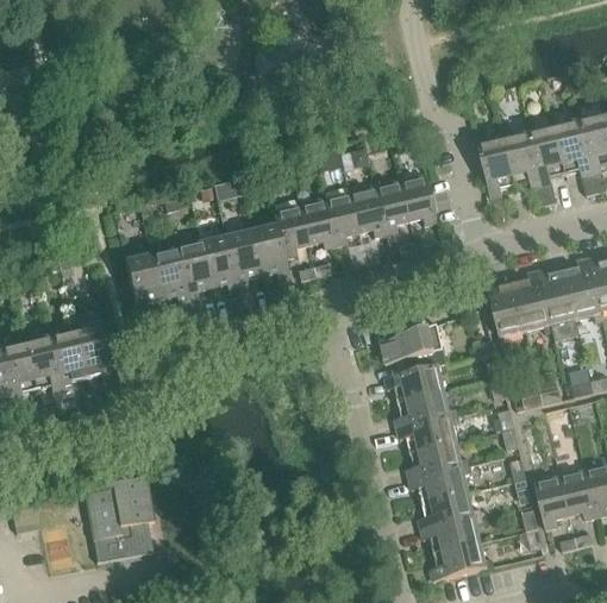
[(599,164),(606,162),(606,132),(602,114),(577,120),(595,193),(605,190),(599,164)]
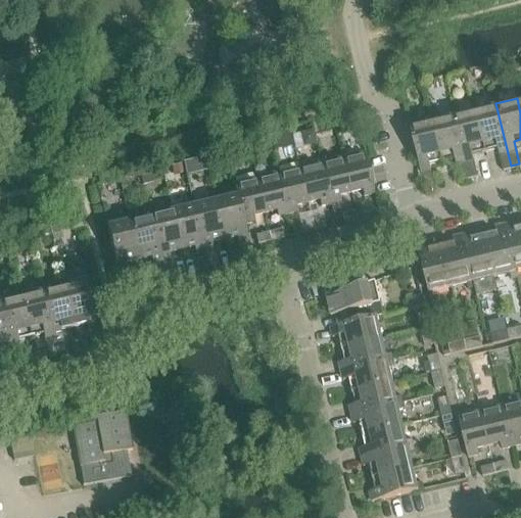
[(495,103),(474,108),(484,149),(496,146),(502,168),(511,166),(495,103)]
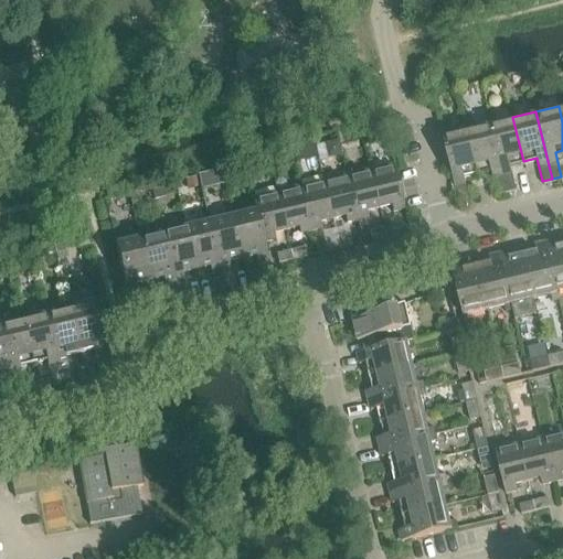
[(509,163),(523,161),(512,117),(489,122),(506,190),(514,187),(509,163)]
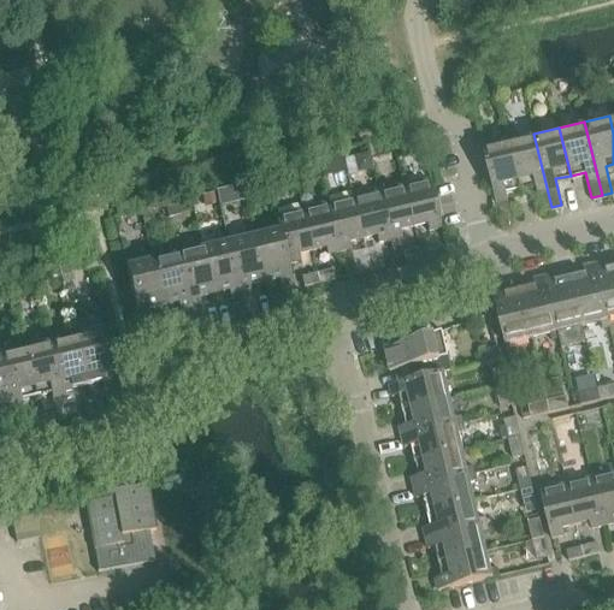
[(551,207),(533,134),(508,140),(519,188),(535,184),(541,209),(551,207)]
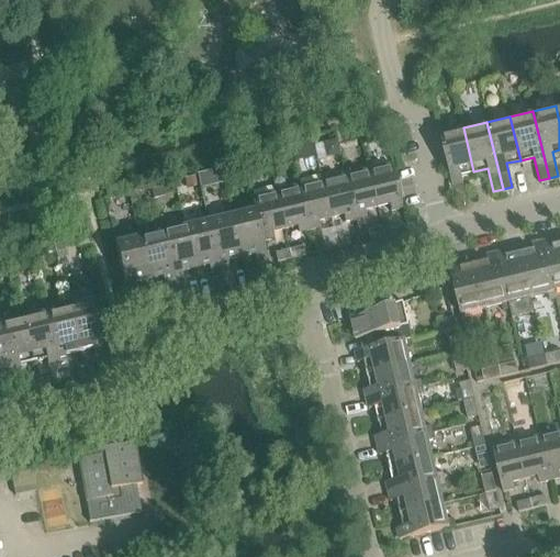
[(466,198),(460,174),(473,171),(463,127),(439,133),(456,200),(466,198)]
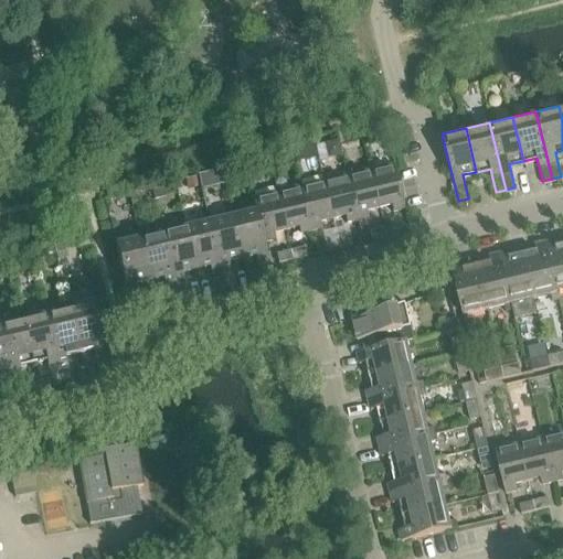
[(392,162),(369,168),(378,205),(389,202),(390,208),(402,205),(393,165),(392,162)]
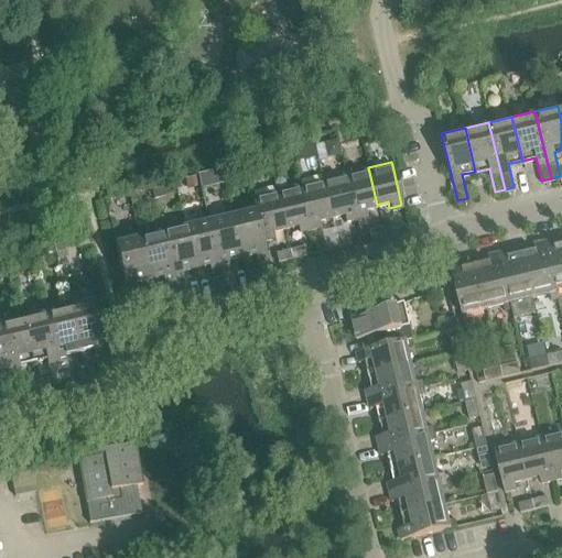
[(368,167),(344,173),(354,217),(365,214),(364,207),(377,205),(368,167)]
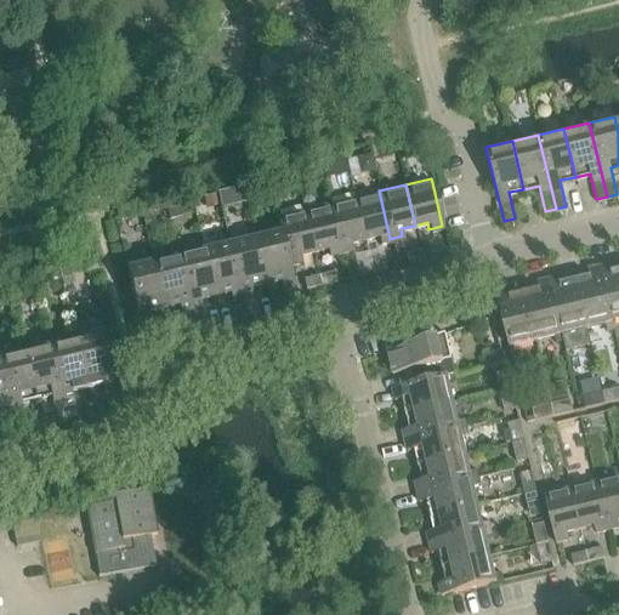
[(215,189),(202,193),(204,203),(217,200),(215,189)]
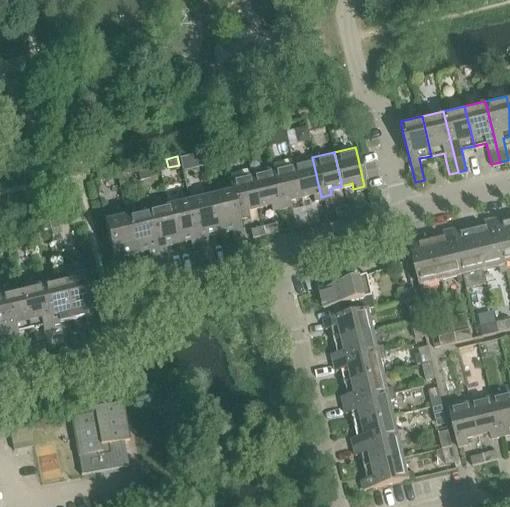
[(312,157),(291,162),(299,196),(310,193),(311,199),(321,197),(312,157)]
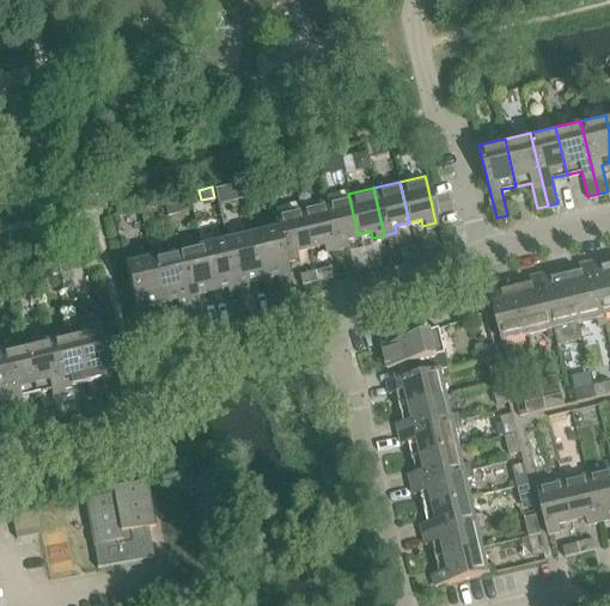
[(348,194),(322,200),(334,248),(346,244),(345,237),(358,234),(348,194)]
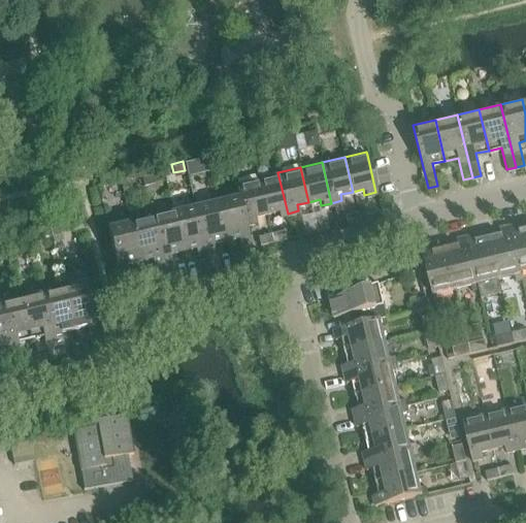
[(277,172),(256,177),(264,213),(276,209),(277,216),(288,214),(277,172)]
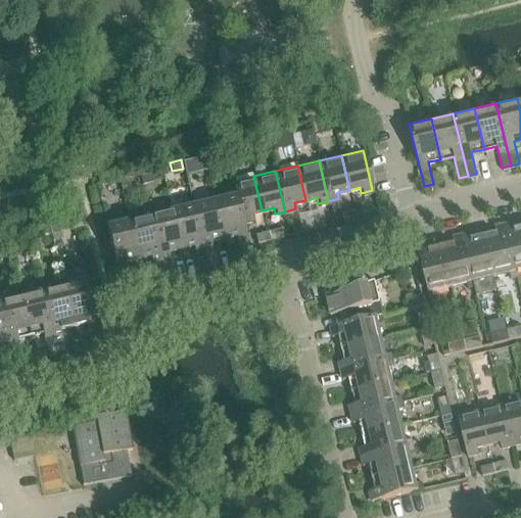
[(252,219),(251,213),(262,210),(253,176),(232,181),(235,193),(235,192),(242,222),(252,219)]
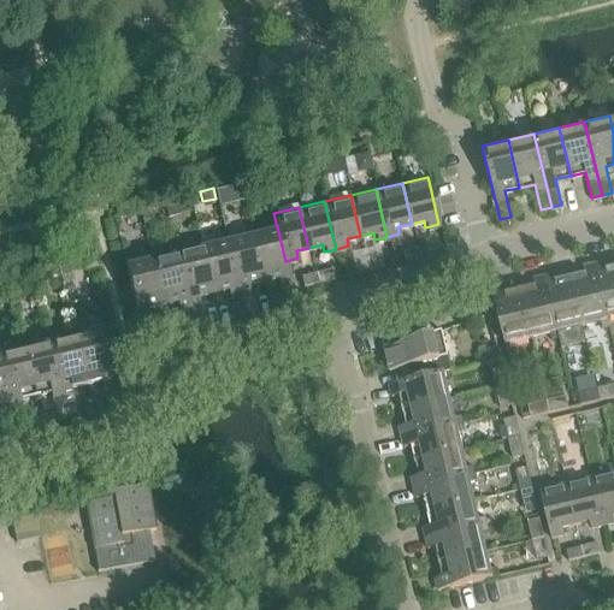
[(277,227),(251,234),(261,278),(277,274),(283,301),(294,297),(285,261),(277,226),(277,227)]
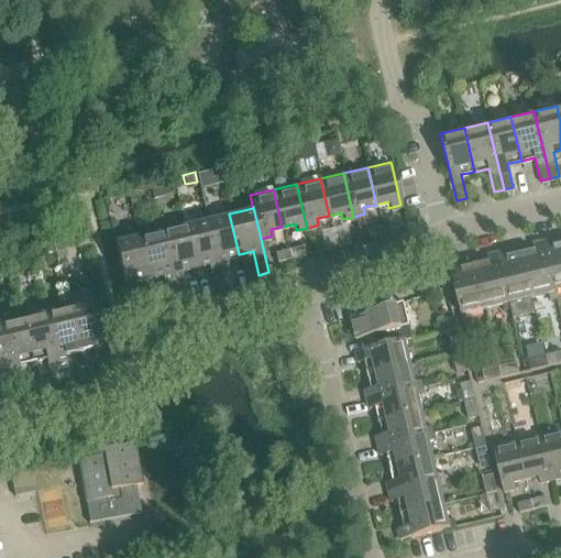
[(231,281),(226,258),(239,254),(229,214),(206,219),(221,284),(231,281)]
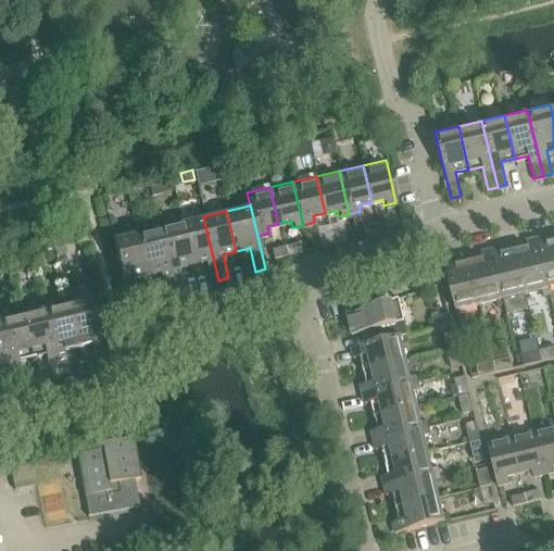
[(203,216),(180,222),(190,262),(204,259),(210,283),(218,280),(203,216)]
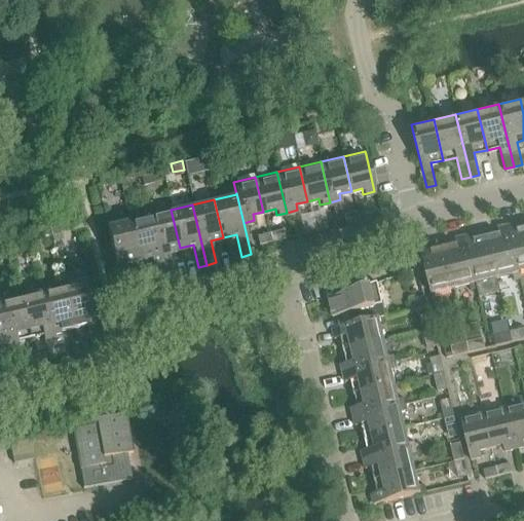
[(368,207),(354,210),(357,219),(370,216),(368,207)]
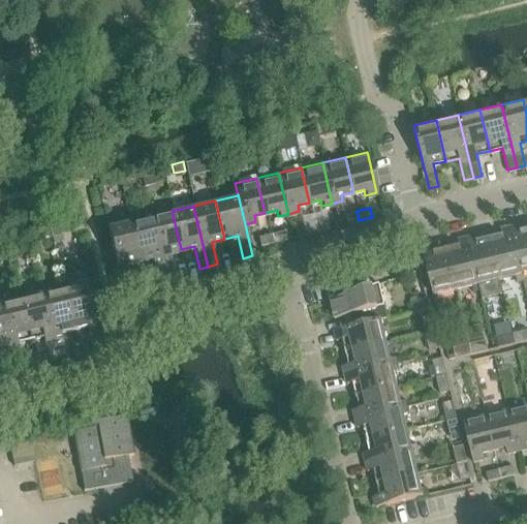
[(172,211),(150,216),(164,276),(174,274),(168,252),(181,249),(172,211)]
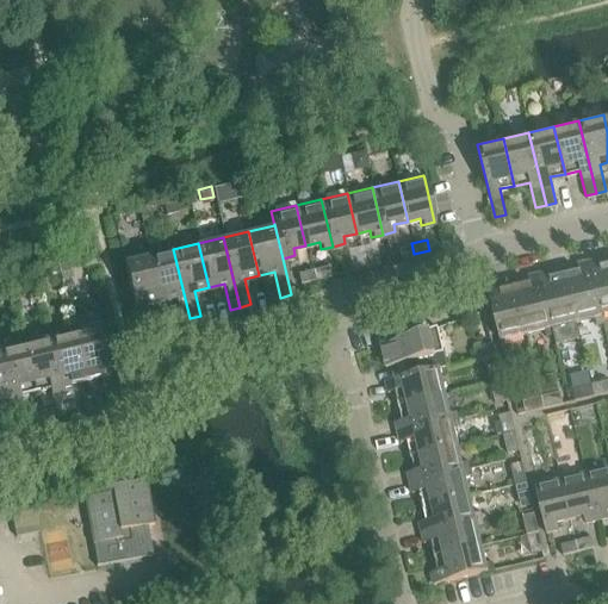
[(411,243),(396,247),(398,257),(414,254),(411,243)]
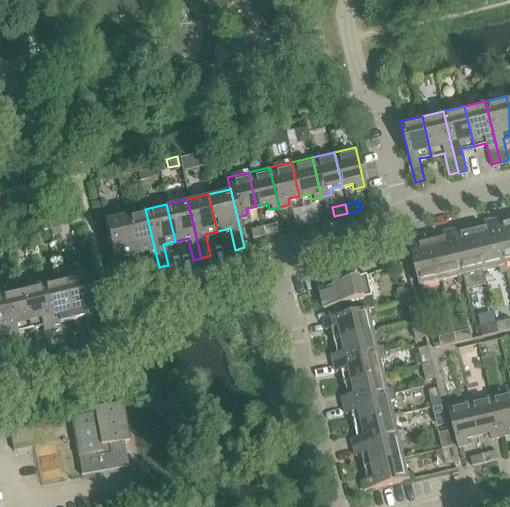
[(145,209),(124,214),(133,251),(146,248),(151,270),(159,267),(145,209)]
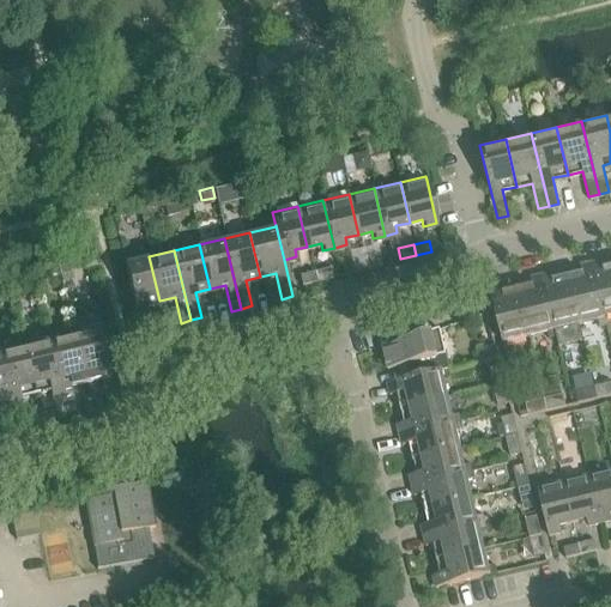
[(363,256),(366,267),(381,263),(379,253),(363,256)]
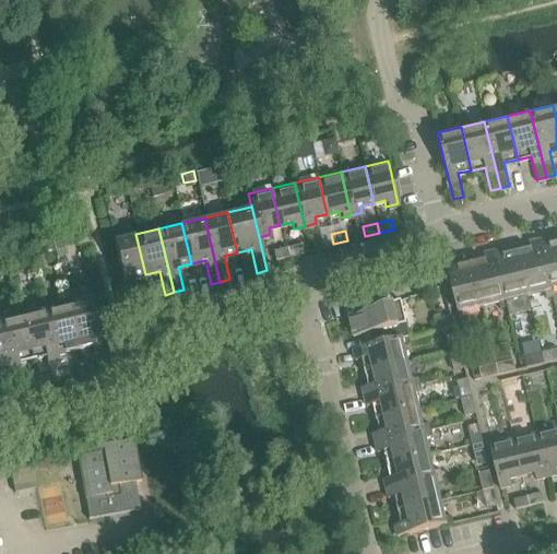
[(132,278),(145,274),(135,234),(111,239),(127,304),(138,301),(132,278)]
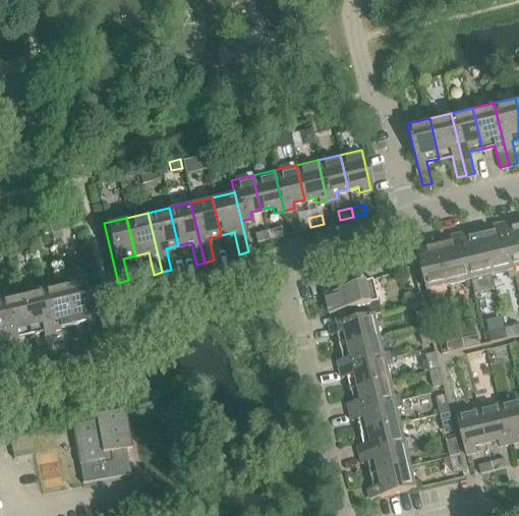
[(308,218),(295,221),(297,230),(310,227),(308,218)]
